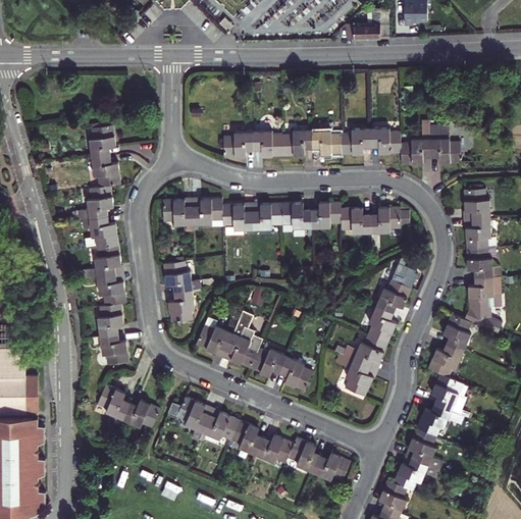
[(427,0),(404,1),(405,27),(414,26),(414,23),(427,23),(427,0)]
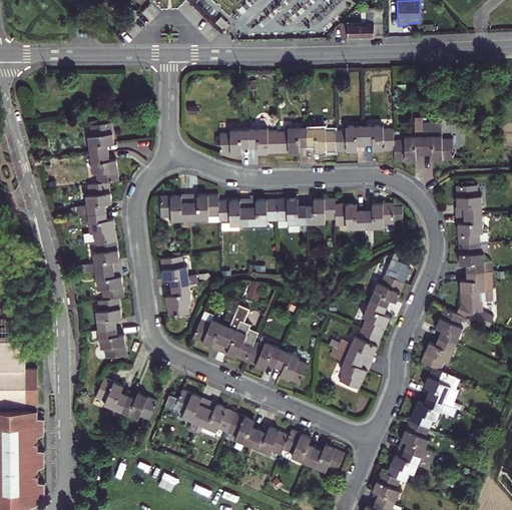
[(362,24),(347,25),(347,39),(374,38),(374,35),(382,35),(381,10),(362,10),(362,24)]
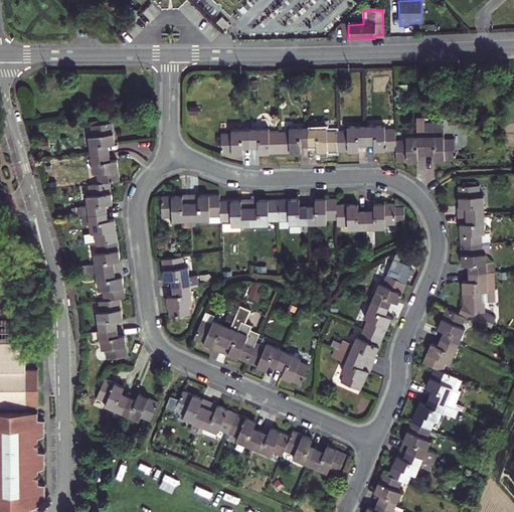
[(348,39),(348,25),(339,28),(339,39),(348,39)]
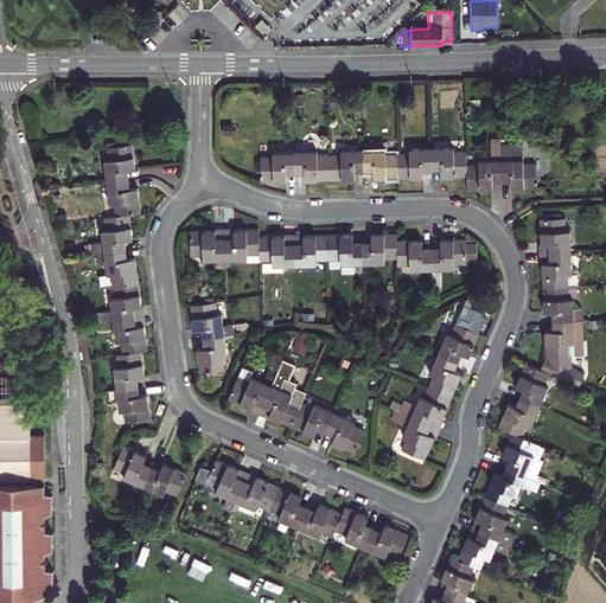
[(233,127),(222,127),(222,136),(233,136),(233,127)]
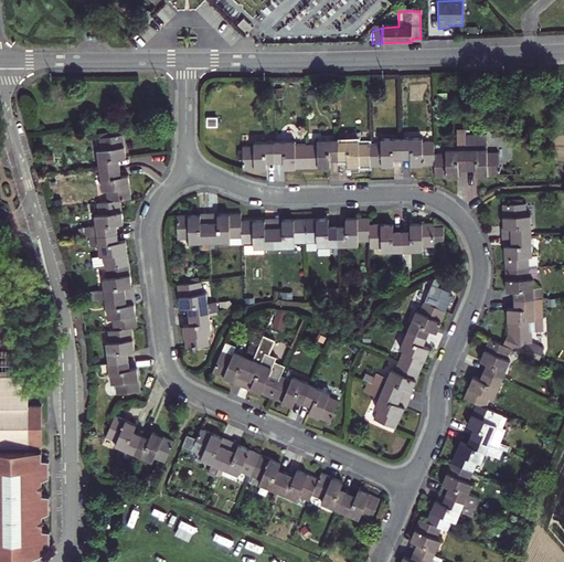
[(444,155),(434,155),(434,167),(434,179),(457,179),(457,171),(466,171),(466,136),(466,135),(457,135),(457,151),(444,151),(444,155)]
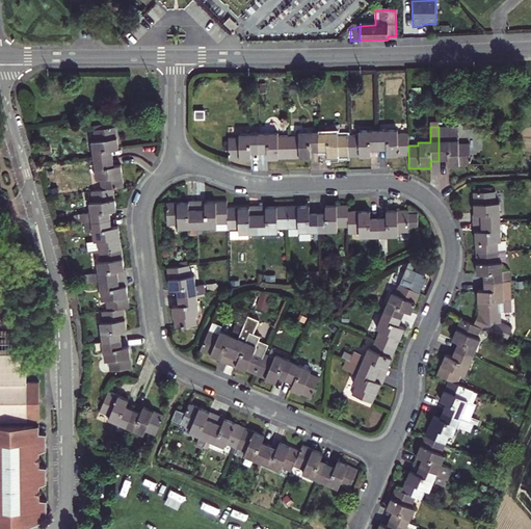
[(439,128),(439,161),(446,161),(446,167),(468,167),(468,144),(459,146),(459,141),(457,141),(456,128),(439,128)]
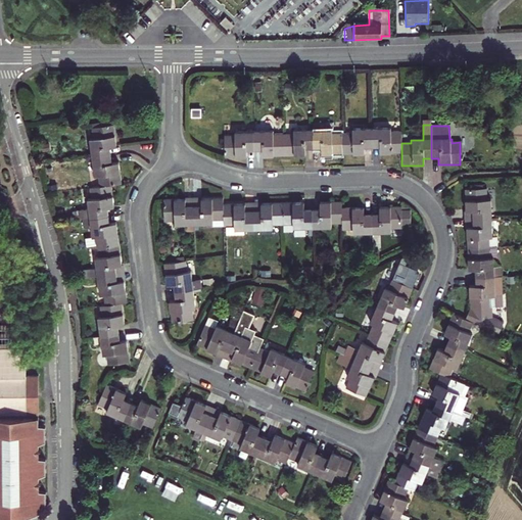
[(87,159),(91,158),(110,156),(109,148),(115,148),(112,127),(90,130),(92,140),(89,140),(91,154),(86,155),(87,159)]
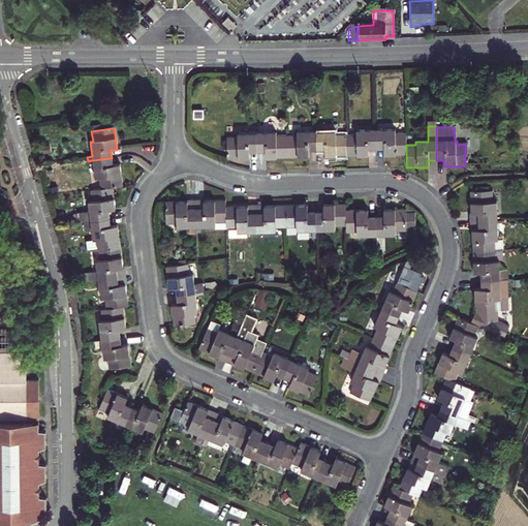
[(383,150),(383,156),(406,156),(406,145),(405,133),(394,134),(394,130),(375,131),(376,150),(383,150)]
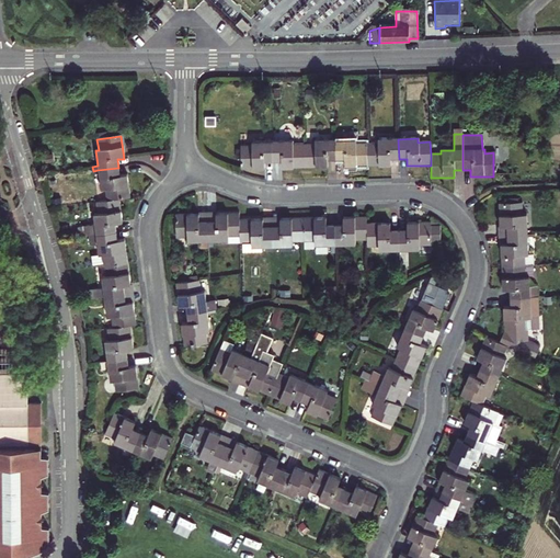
[(367,144),(367,167),(390,167),(390,159),(399,159),(398,139),(377,139),(377,144),(367,144)]
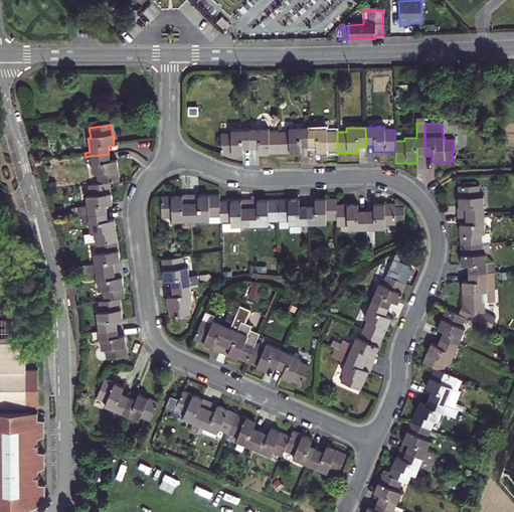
[(279,134),(280,154),(300,154),(300,148),(308,148),(308,129),(289,130),(289,133),(279,134)]
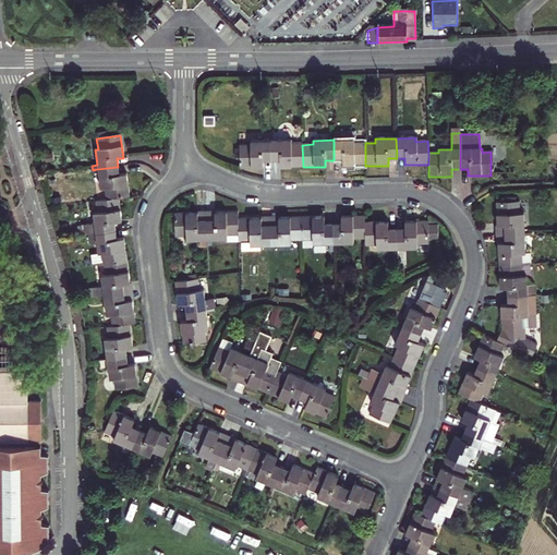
[(341,159),(341,167),(365,166),(365,143),(353,143),(353,140),(334,140),(334,160),(341,159)]
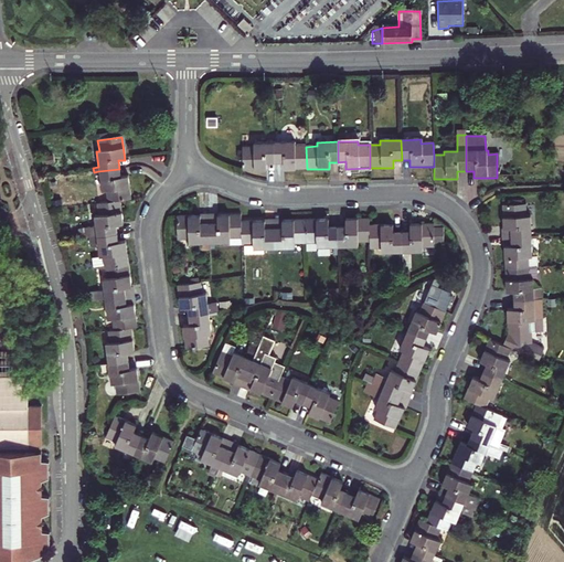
[(307,169),(306,147),(294,147),(294,142),(274,144),(275,163),(282,163),(282,170),(307,169)]
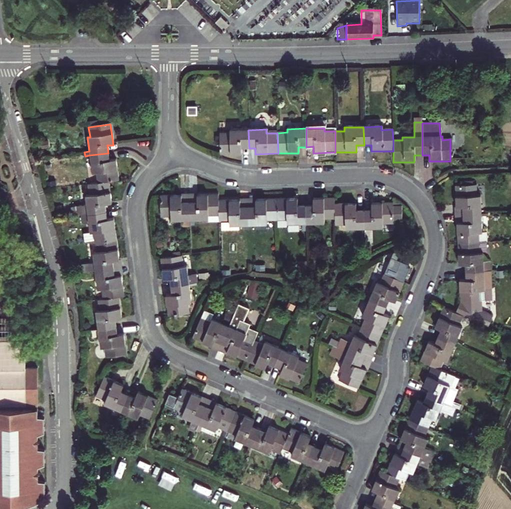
[(219,137),(219,146),(219,155),(240,154),(240,148),(249,148),(248,130),(229,130),(229,134),(219,134),(219,137)]
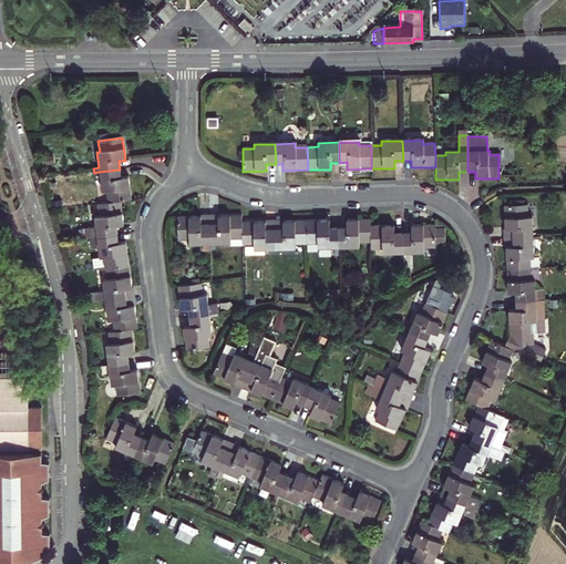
[(121,178),(120,170),(99,172),(94,173),(94,177),(100,177),(102,193),(105,192),(106,204),(120,202),(131,201),(127,177),(121,178)]
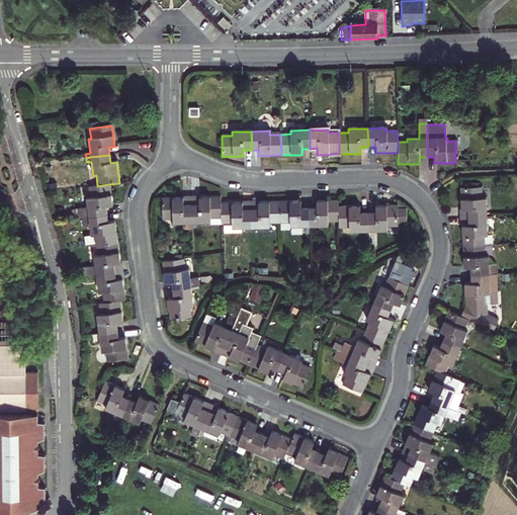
[(112,206),(109,184),(97,186),(87,187),(89,198),(86,198),(87,208),(74,210),(75,219),(81,219),(106,215),(105,207),(112,206)]
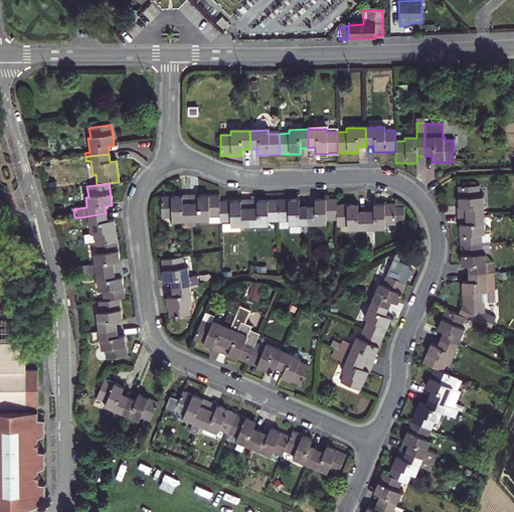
[(483,197),(479,197),(478,187),(457,188),(458,209),(464,209),(465,217),(483,216),(483,197)]
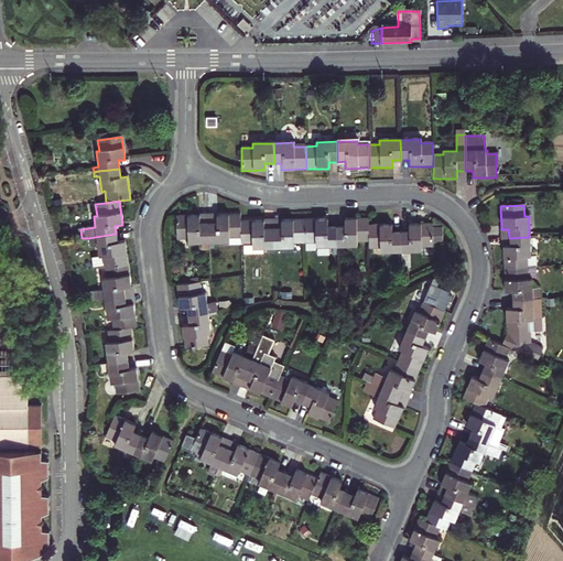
[(229,243),(229,239),(240,238),(239,222),(239,215),(216,216),(216,223),(207,223),(208,244),(229,243)]
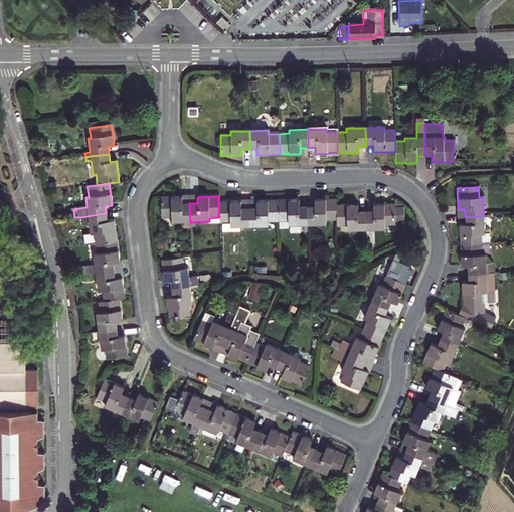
[(161,219),(172,219),(172,222),(190,222),(189,203),(182,204),(182,197),(161,197),(161,219)]
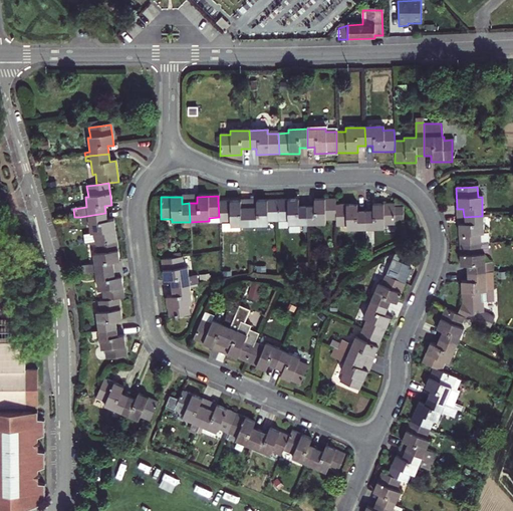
[(306,225),(305,206),(298,207),(297,200),(276,201),(277,222),(287,222),(287,225),(306,225)]
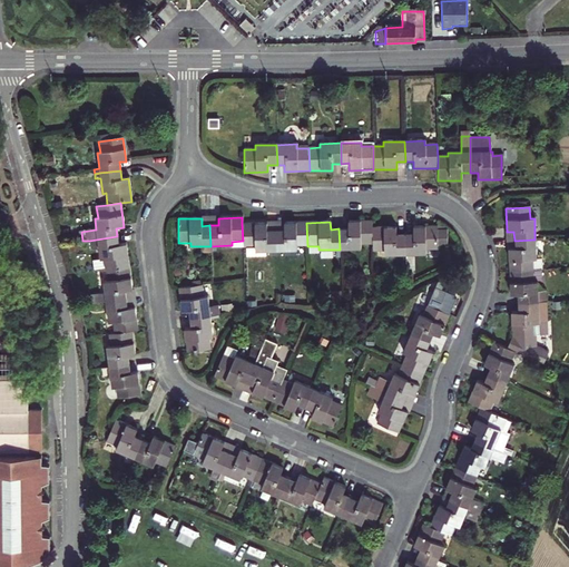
[(339,228),(340,250),(361,248),(360,245),(372,245),(372,228),(371,222),(347,222),(349,228),(339,228)]
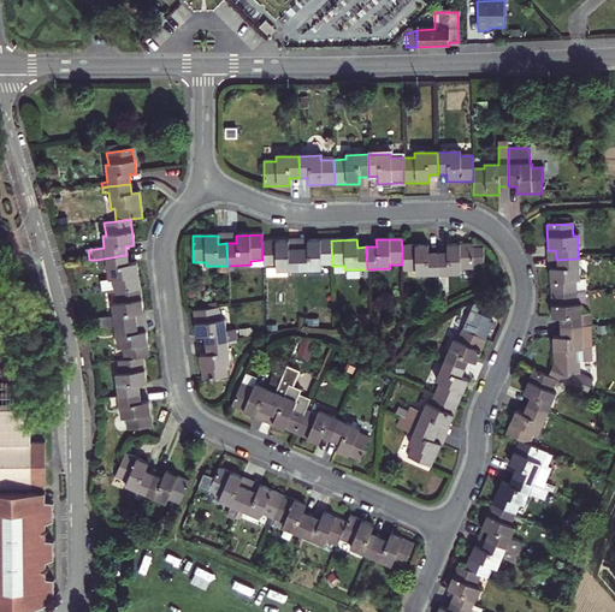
[(297,249),(297,271),(320,271),(320,266),(332,266),(331,241),(307,242),(307,249),(297,249)]
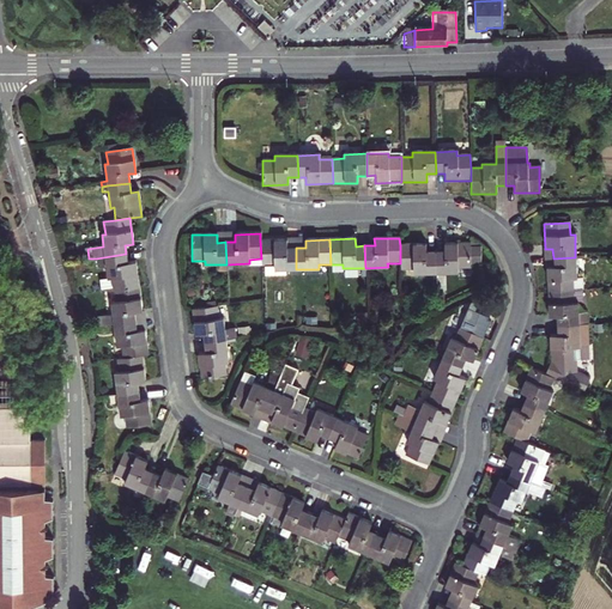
[(261,266),(274,266),(274,270),(296,269),(296,248),(286,248),(286,241),(260,241),(261,259),(261,266)]
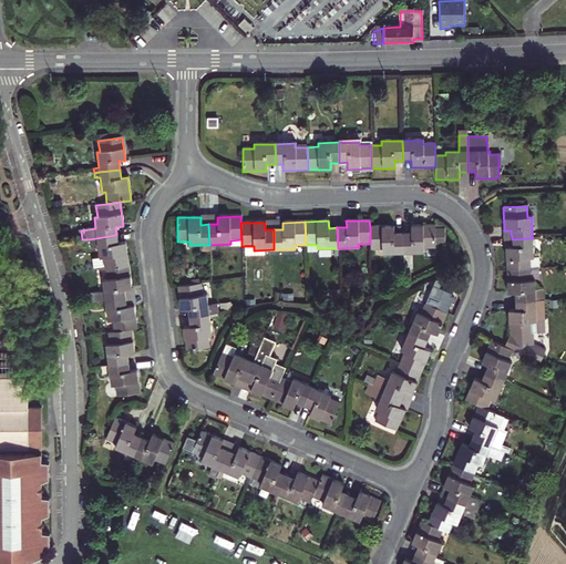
[(402,233),(402,254),(423,254),(423,249),(434,249),(434,244),(443,244),(443,228),(433,228),(433,225),(411,226),(411,233),(402,233)]
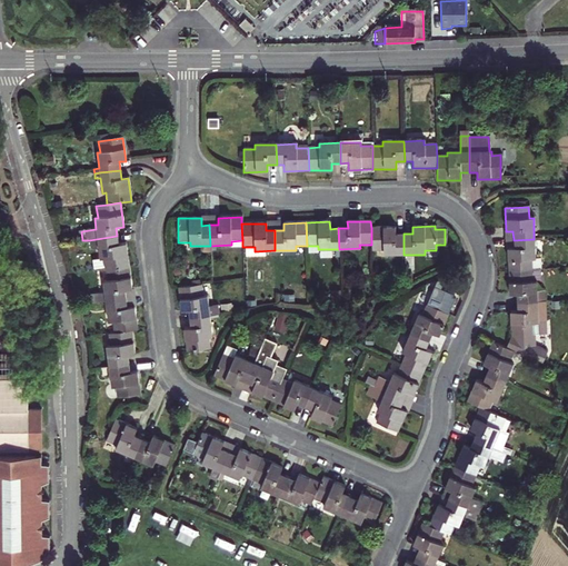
[(371,251),(384,251),(384,255),(404,255),(404,234),(395,234),(395,227),(371,228),(371,245),(371,251)]
